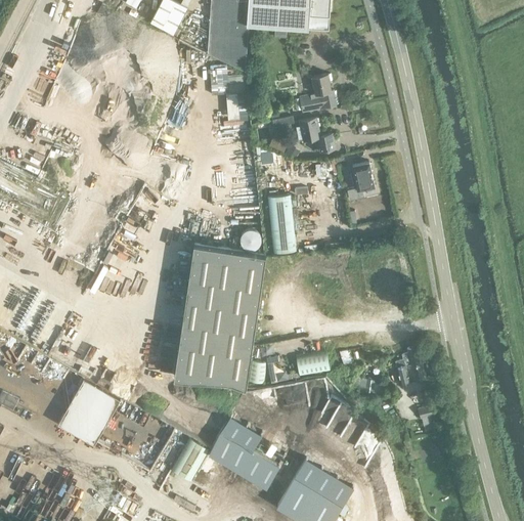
[(173,35),(187,7),(173,0),(162,0),(150,23),(173,35)]
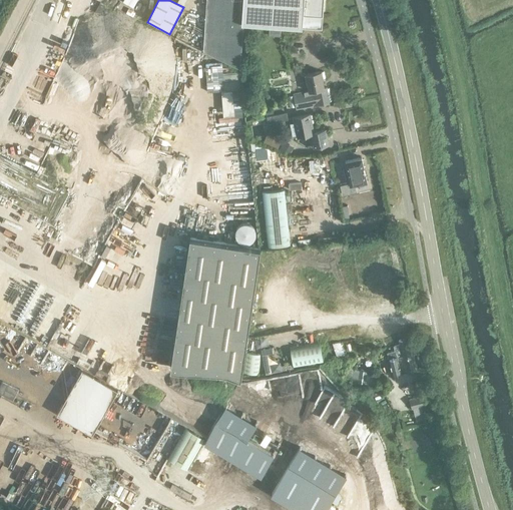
[(243,26),(241,26),(242,20),(240,20),(241,2),(231,1),(231,0),(206,0),(202,52),(239,70),(243,26)]
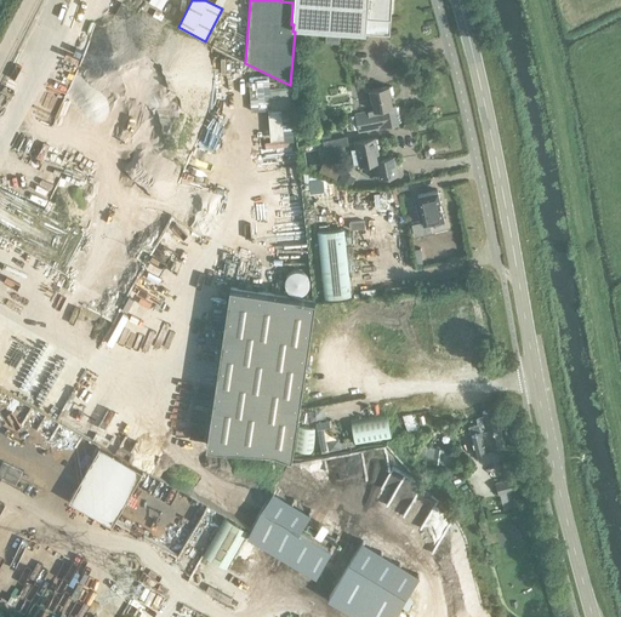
[(295,0),(294,24),(292,32),(295,32),(366,36),(389,39),(391,22),(392,0),(295,0)]
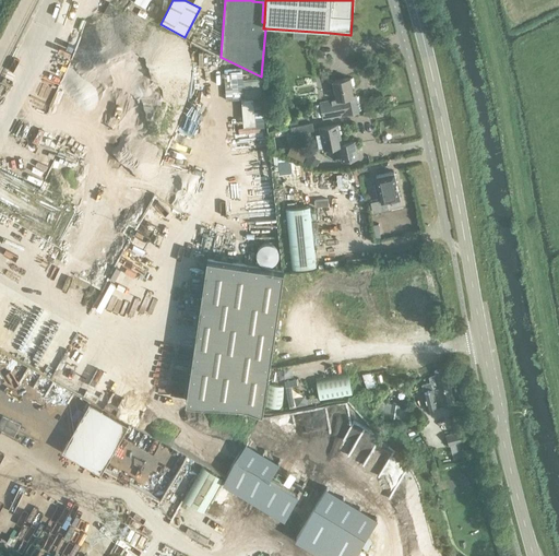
[(261,81),(244,82),(245,101),(263,99),(261,81)]
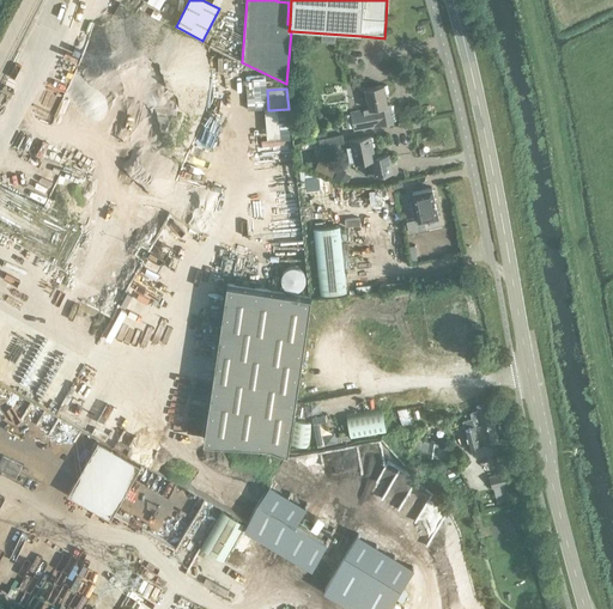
[(387,108),(384,97),(386,97),(384,89),(365,92),(369,113),(351,115),(354,133),(393,126),(389,108),(387,108)]
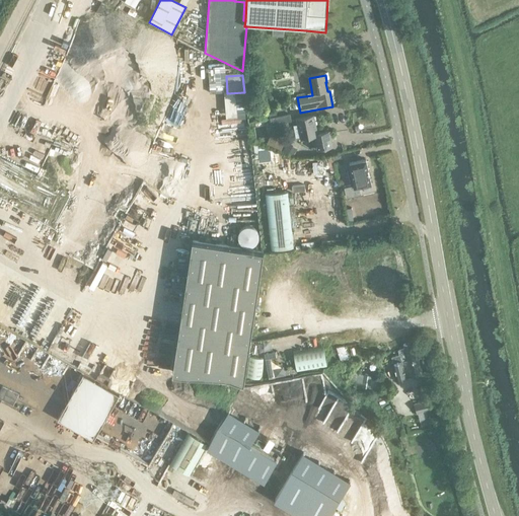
[(246,92),(244,92),(227,93),(224,93),(226,120),(238,119),(238,121),(247,120),(246,92)]
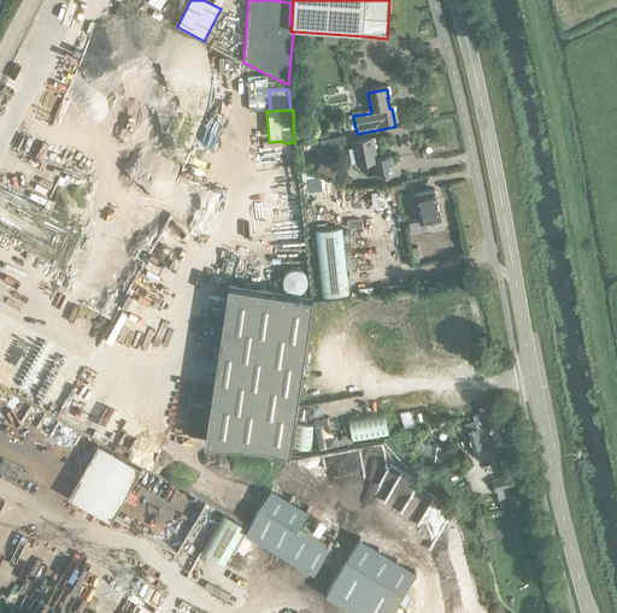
[(325,151),(348,147),(347,137),(323,142),(324,149),(325,151)]
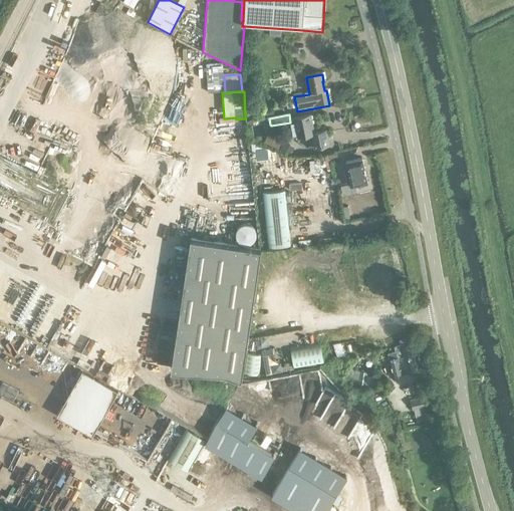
[(315,135),(311,116),(294,119),(297,140),(312,138),(314,151),(329,148),(327,133),(315,135)]
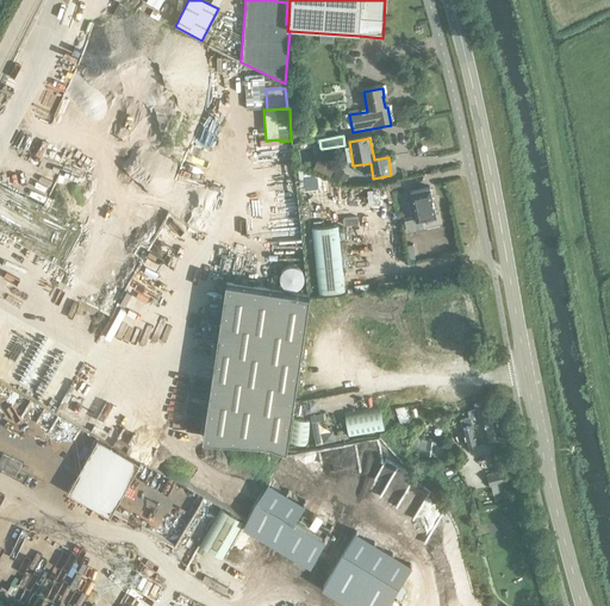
[(349,179),(338,173),(334,181),(344,187),(349,179)]
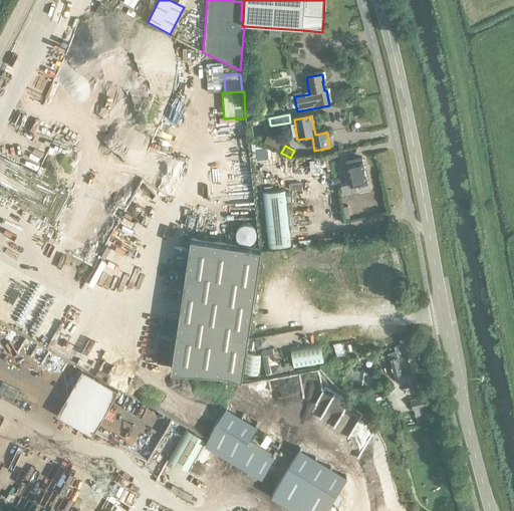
[(367,185),(362,160),(345,164),(350,186),(340,188),(343,198),(357,195),(356,187),(367,185)]
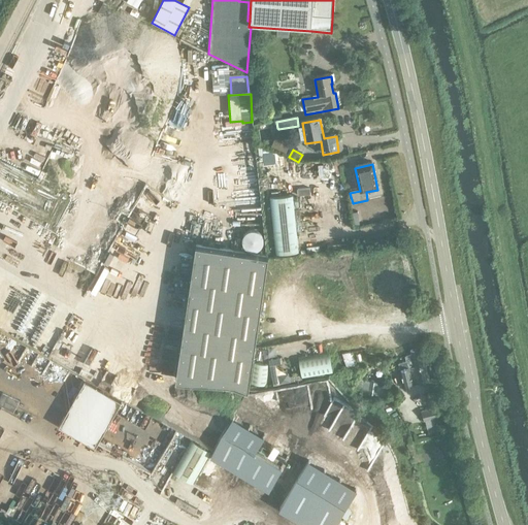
[(270,199),(276,256),(298,254),(292,197),(270,199)]
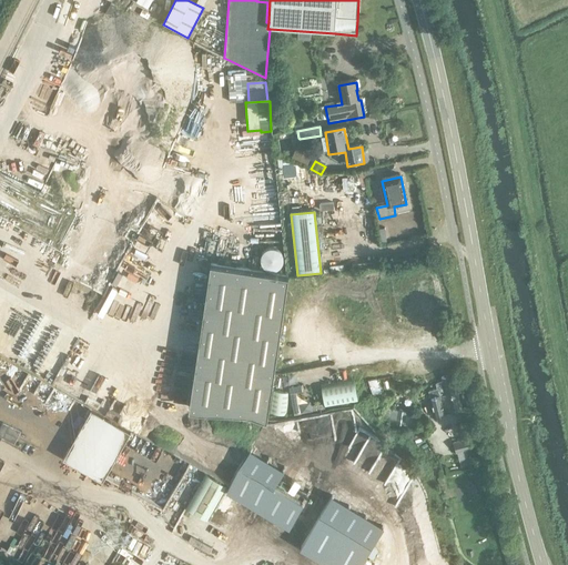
[(211,265),(189,412),(267,423),(288,276),(211,265)]
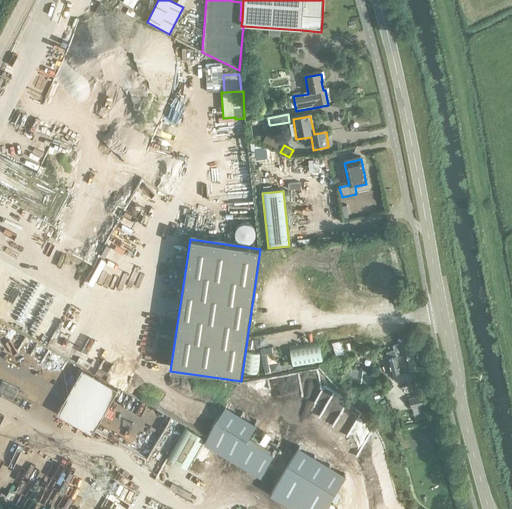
[(320,343),(290,349),(294,371),(324,366),(320,343)]
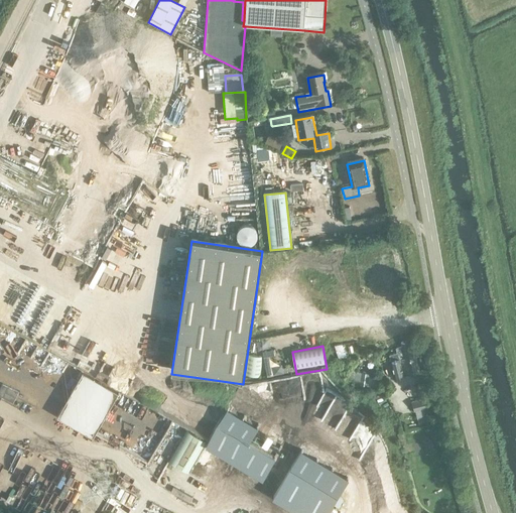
[(334,348),(339,362),(347,359),(343,346),(334,348)]
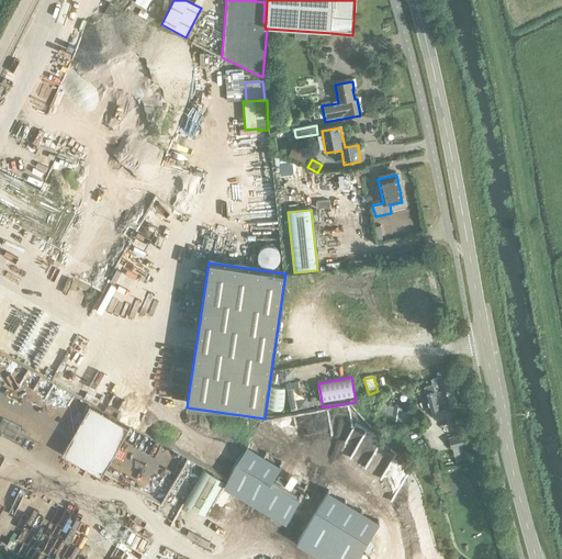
[(287,387),(288,392),(289,392),(291,413),(298,412),(296,402),(294,391),(301,390),(300,383),(287,387)]
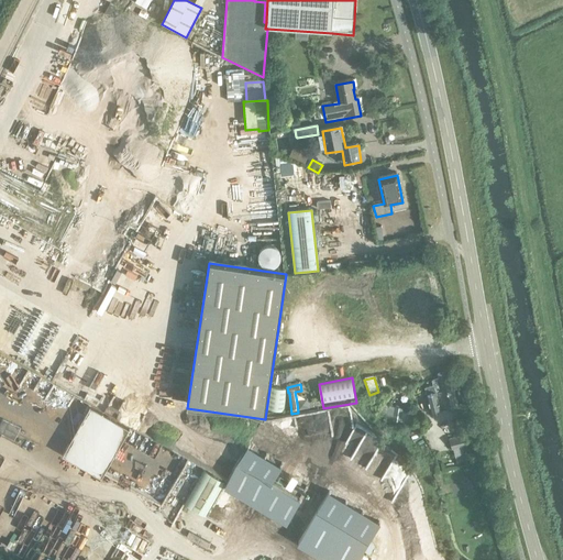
[(287,392),(269,390),(266,413),(284,415),(287,392)]
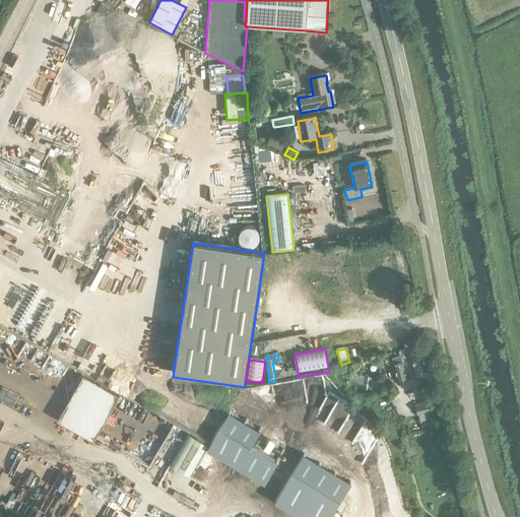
[(401,360),(400,360),(393,361),(399,383),(406,381),(405,375),(406,374),(404,369),(403,369),(401,360)]
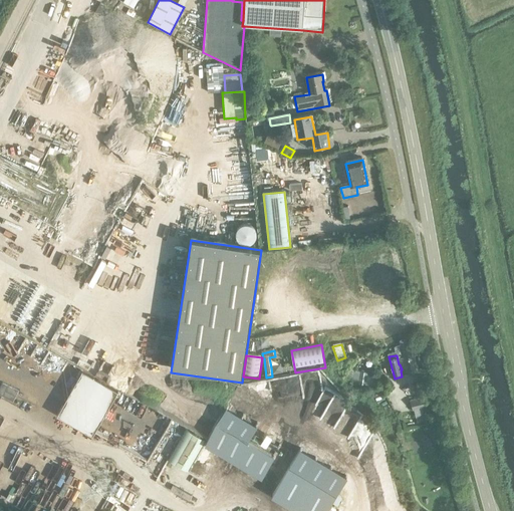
[(360,373),(347,371),(345,381),(352,382),(352,384),(357,385),(357,387),(373,389),(374,380),(366,379),(367,375),(367,373),(360,372),(360,373)]
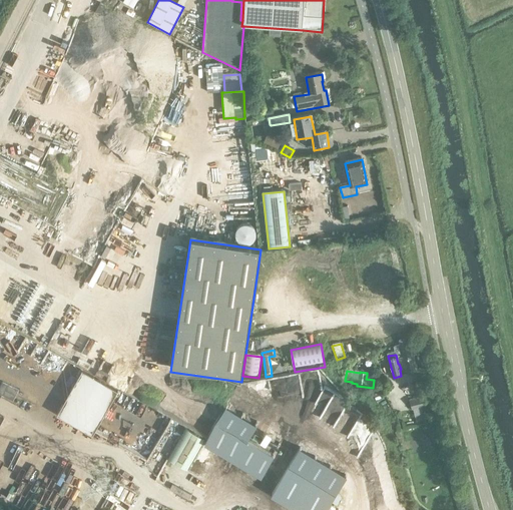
[(93,437),(118,392),(82,372),(57,416),(93,437)]
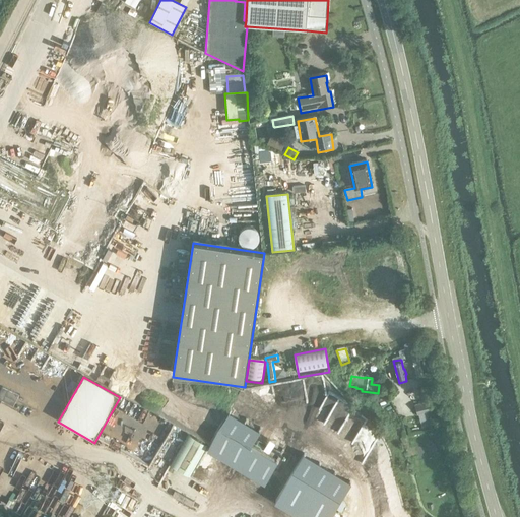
[(384,399),(392,397),(390,388),(382,390),(384,399)]
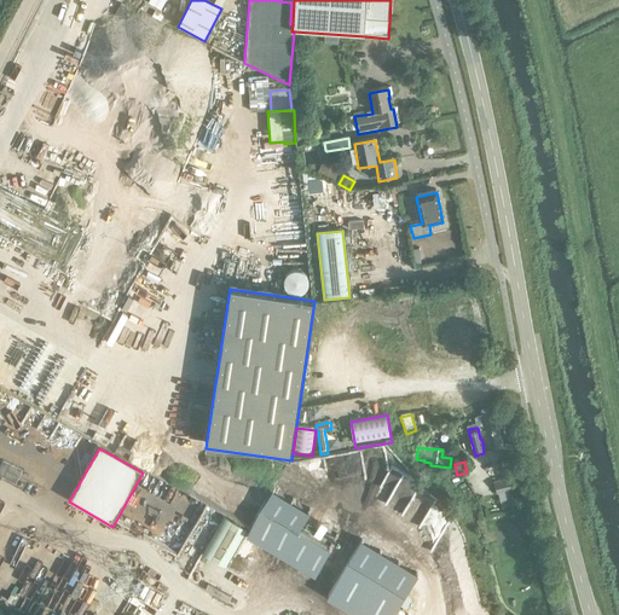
[(0,477),(16,486),(22,473),(3,463),(0,468),(0,477)]
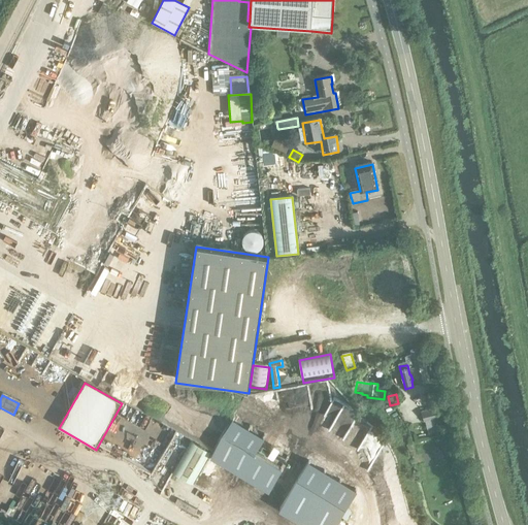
[(442,433),(438,419),(436,409),(422,414),(423,416),(421,417),(423,423),(425,423),(427,430),(435,428),(437,434),(442,433)]
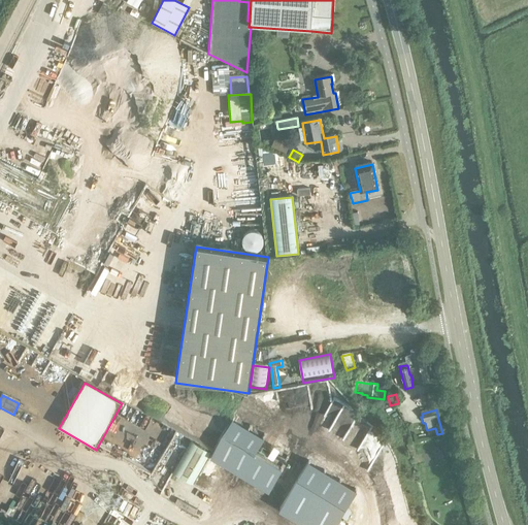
[(237,426),(215,463),(271,496),(284,476),(259,461),(268,445),(237,426)]
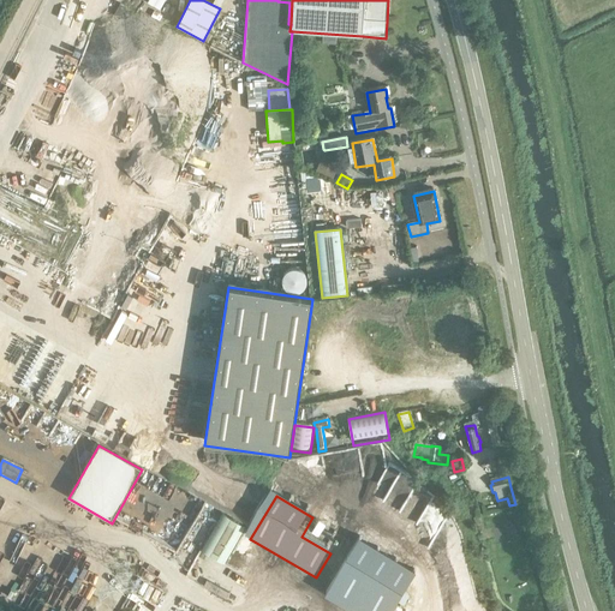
[(224,564),(244,529),(222,517),(203,552),(224,564)]
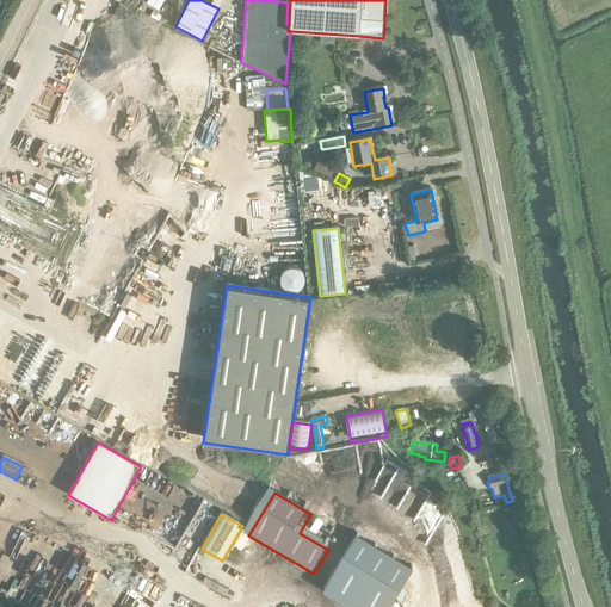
[(389,606),(412,569),(357,536),(322,593),(345,606),(389,606)]
